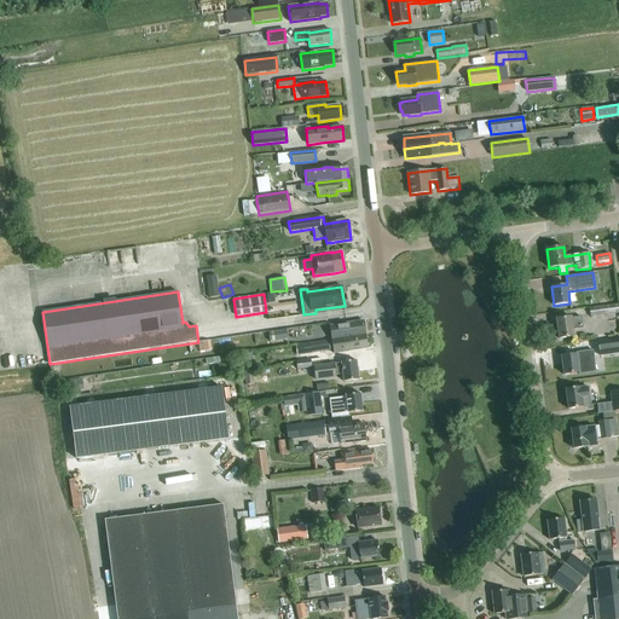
[(618,304),(589,307),(590,317),(618,313),(618,304)]
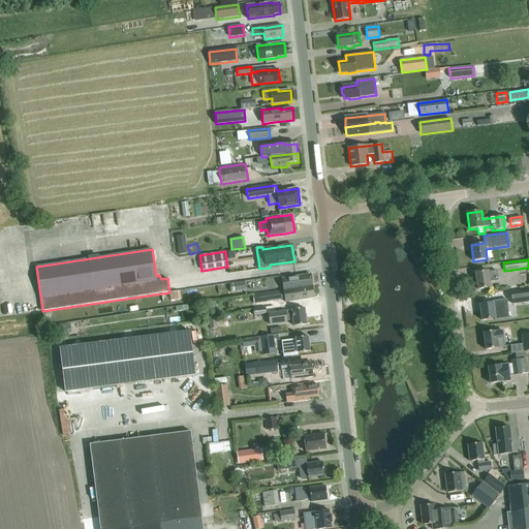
[(490,282),(498,281),(497,272),(488,273),(488,272),(475,273),(477,289),(490,288),(490,282)]
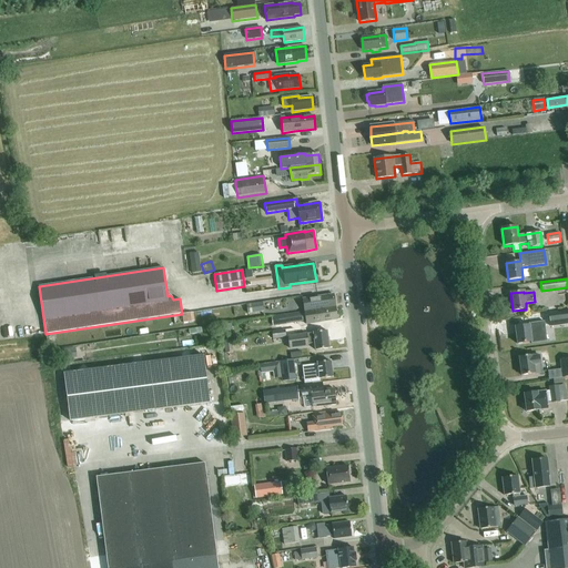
[(334,295),(303,300),(304,312),(335,307),(334,295)]
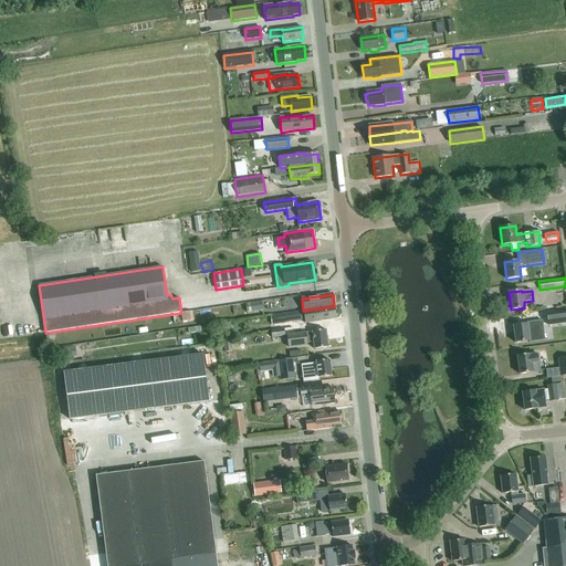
[(261,302),(245,304),(247,313),(262,311),(261,302)]
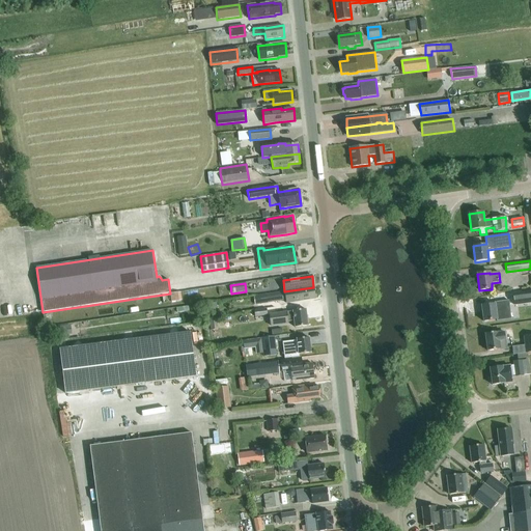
[(315,299),(313,287),(284,291),(259,296),(261,304),(285,300),(286,303),(291,303),(299,302),(299,301),(315,299)]
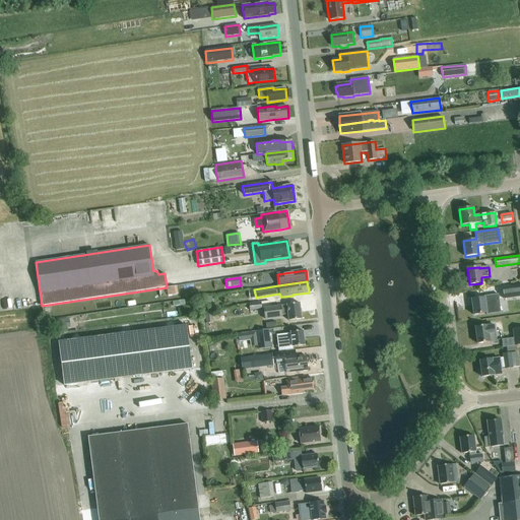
[(519,296),(519,285),(503,288),(504,299),(519,296)]
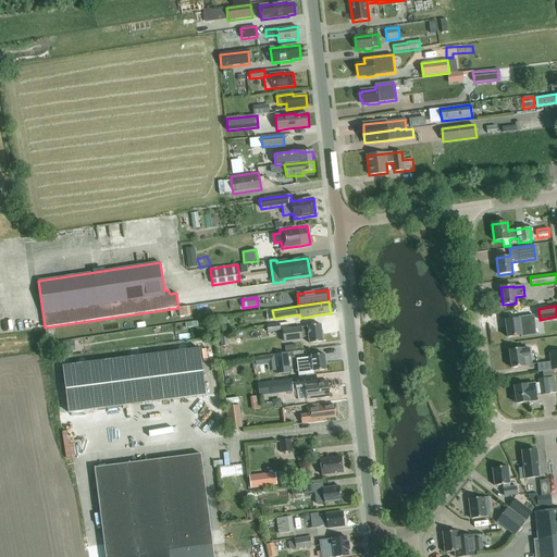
[(188,307),(178,308),(180,317),(189,316),(188,307)]
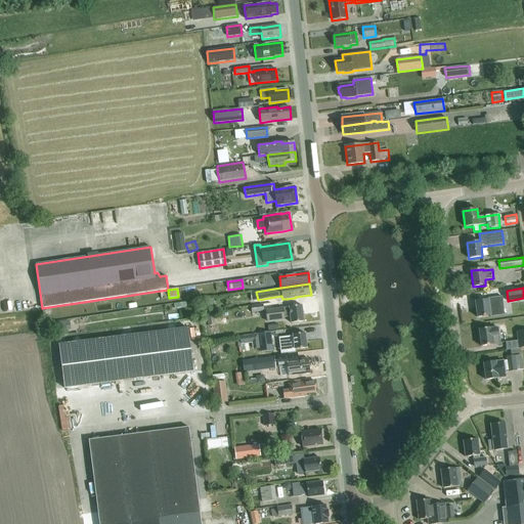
[(487,300),(475,302),(477,317),(489,315),(490,317),(505,315),(505,314),(504,314),(501,298),(501,297),(487,299),(487,300)]
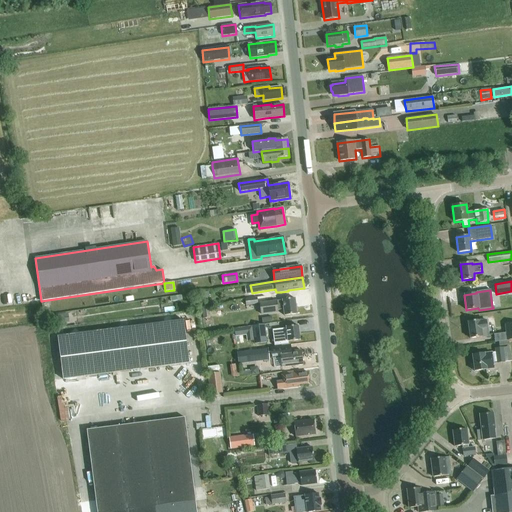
[(257,297),(245,299),(246,306),(258,304),(257,297)]
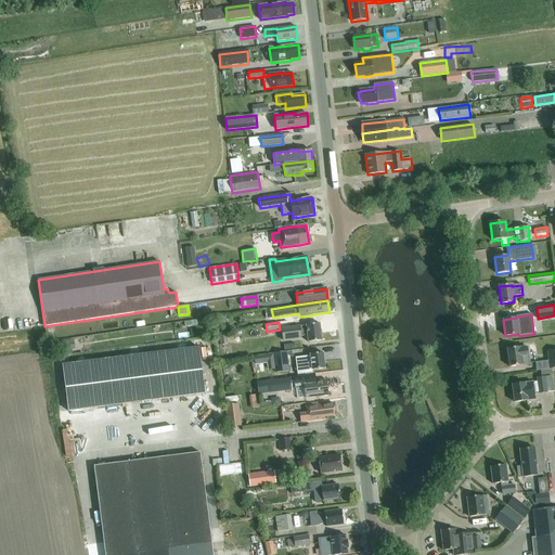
[(308,343),(321,340),(320,323),(306,325),(282,328),(283,340),(301,338),(301,336),(307,335),(308,343)]
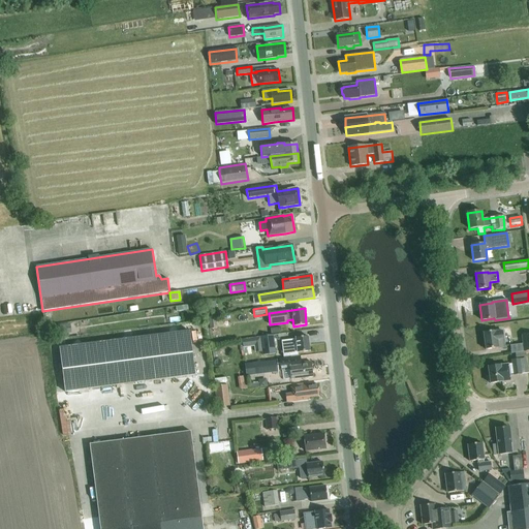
[(208,317),(210,330),(217,329),(216,317),(208,317)]
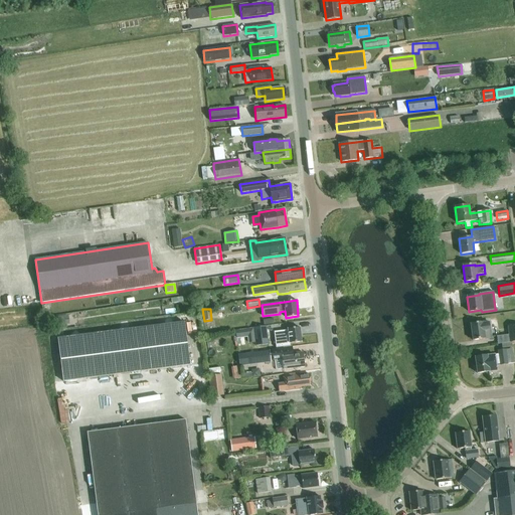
[(68,314),(55,316),(56,327),(69,325),(68,314)]
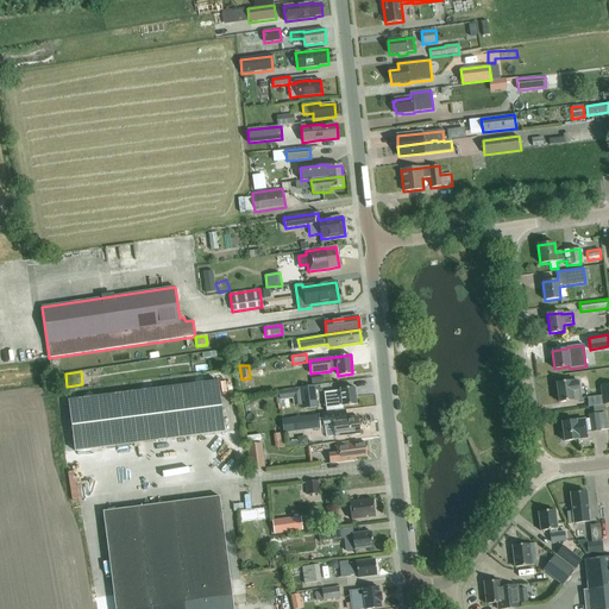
[(75,451),(225,432),(218,381),(68,401),(75,451)]
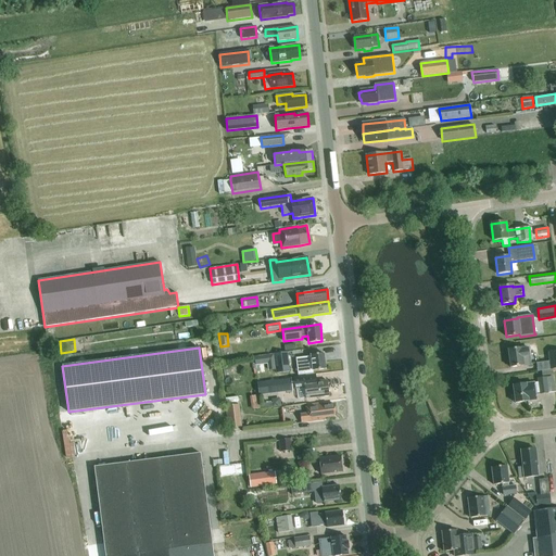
[(525,366),(530,365),(528,349),(522,349),(508,350),(510,368),(525,366)]
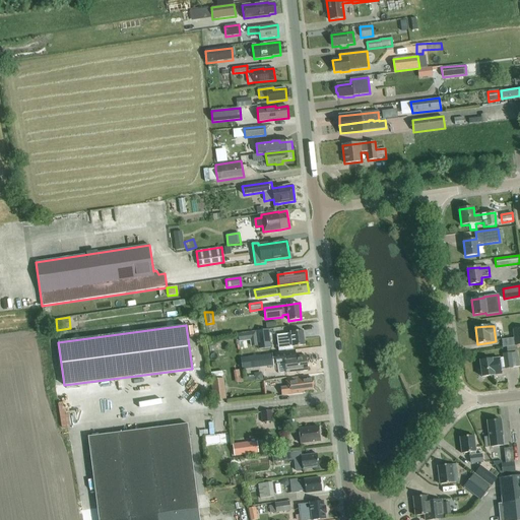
[(270,347),(268,329),(256,331),(258,349),(270,347)]
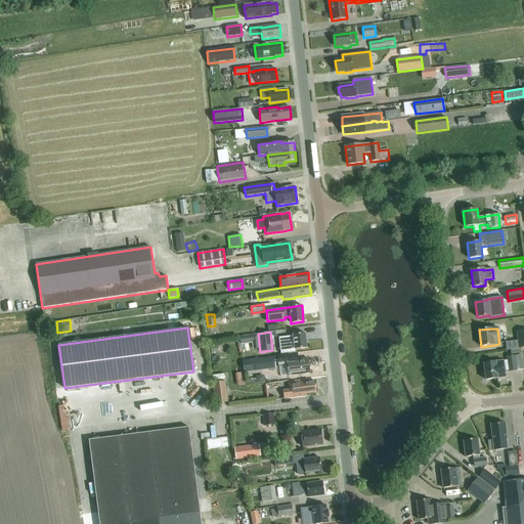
[(280,353),(287,353),(296,352),(295,349),(307,348),(305,334),(293,335),(293,337),(278,338),(280,353)]
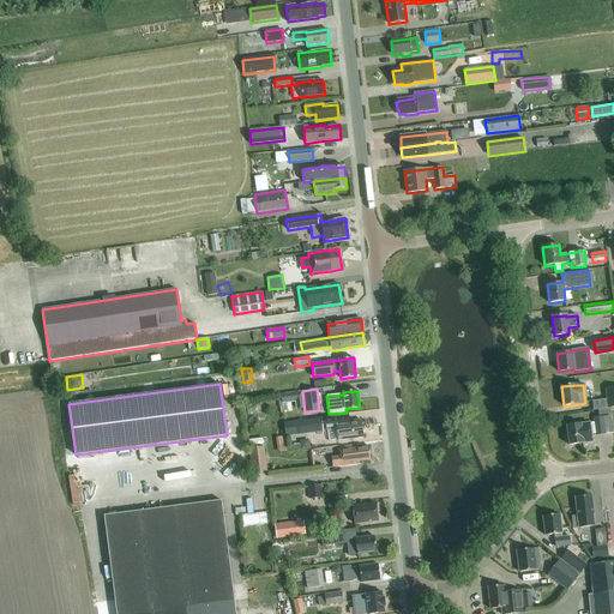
[(348,415),(325,417),(326,429),(337,428),(338,440),(363,438),(361,421),(349,422),(348,415)]
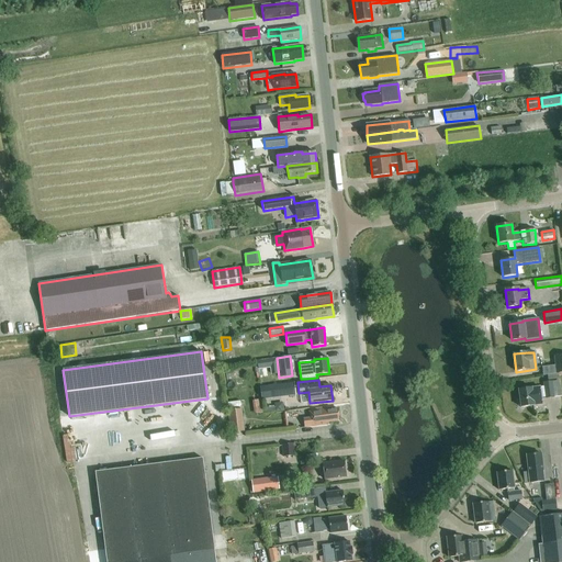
[(543,388),(540,388),(532,389),(518,391),(519,400),(517,401),(518,406),(521,406),(521,408),(535,406),(542,405),(541,400),(561,396),(560,381),(543,383),(543,388)]
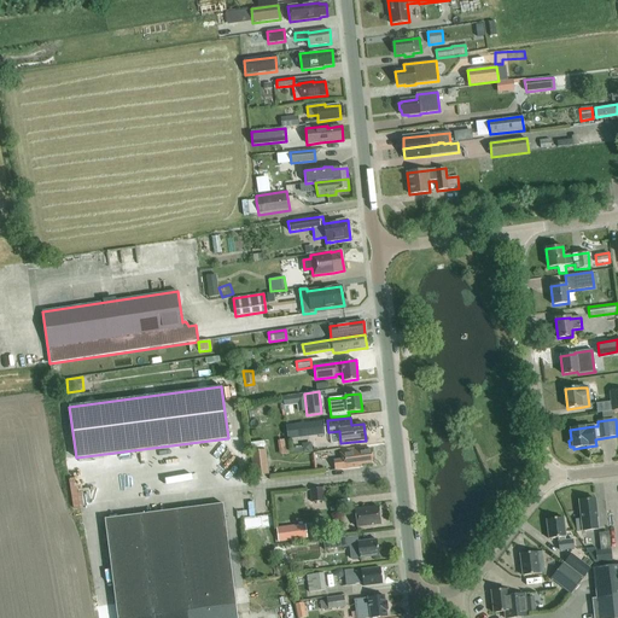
[(324,420),(286,425),(287,439),(325,435),(324,420)]
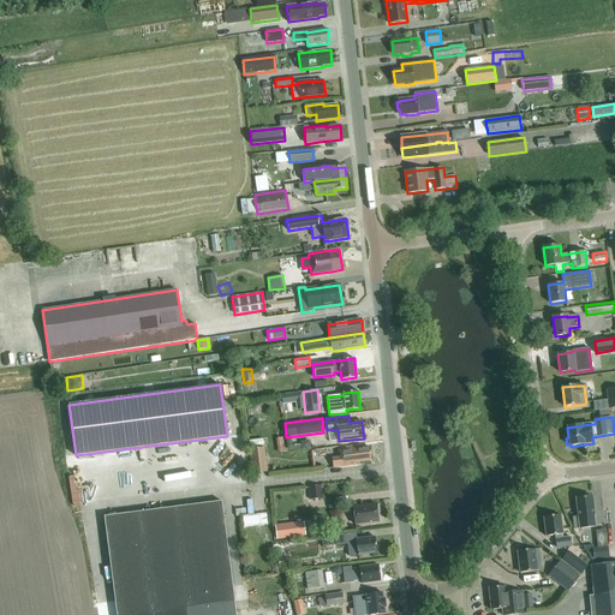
[(333,469),(340,467),(358,465),(357,463),(371,461),(369,447),(356,449),(356,447),(338,449),(339,458),(332,459),(333,469)]
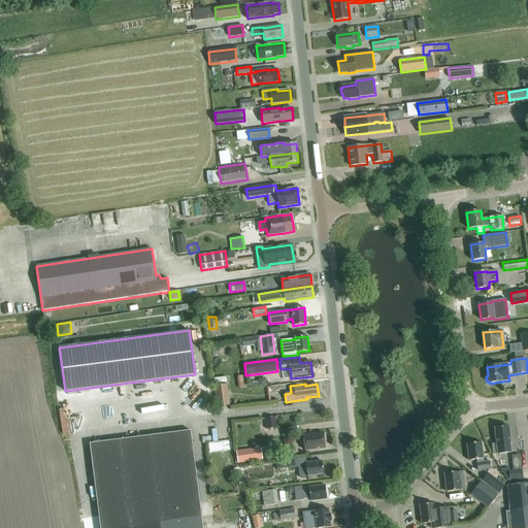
[(213,386),(217,407),(230,405),(227,385),(213,386)]
